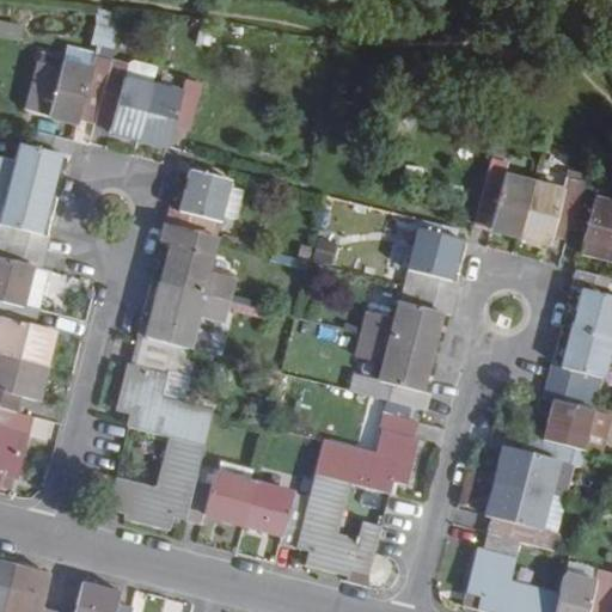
[(0,37),(23,40),(24,24),(0,23),(0,37)]
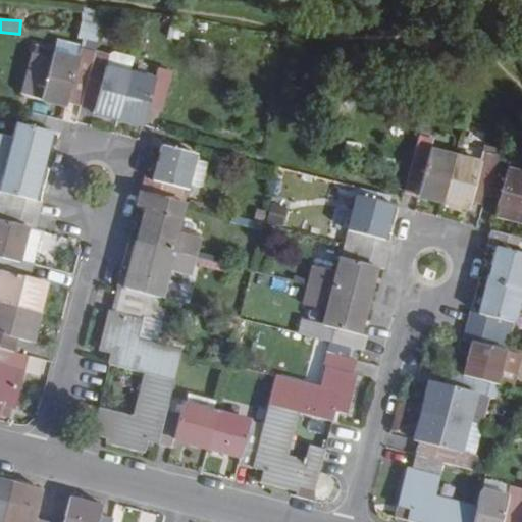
[(67,102),(72,81),(87,84),(95,53),(97,28),(83,24),(76,49),(82,50),(79,60),(53,53),(40,100),(66,106),(67,102)]
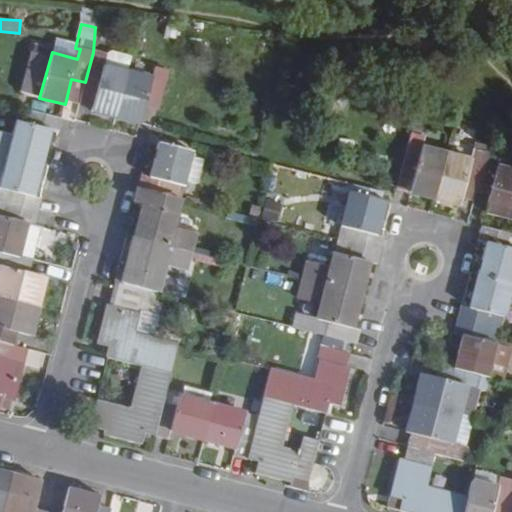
[(104,65),(106,56),(93,52),(85,82),(98,86),(93,107),(92,112),(116,117),(128,71),(104,65)]
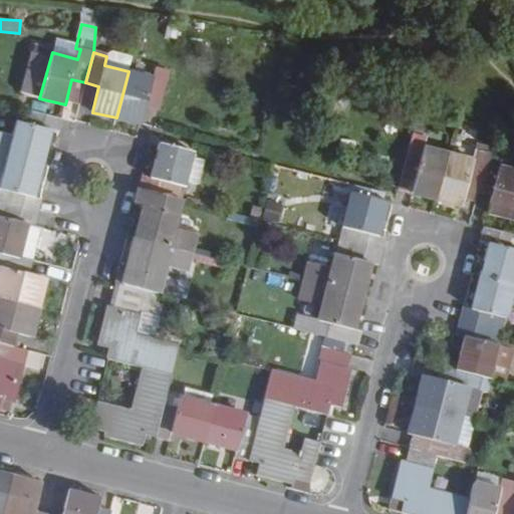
[(132,59),(107,53),(106,56),(104,65),(129,71),(132,59)]
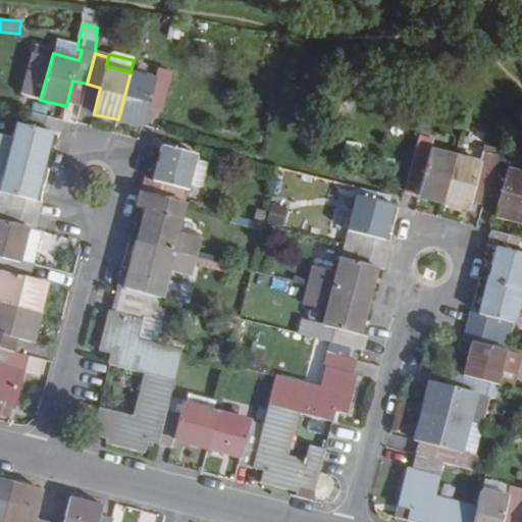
[(158,69),(156,80),(131,72),(118,119),(144,126),(148,109),(162,112),(172,72),(158,69)]
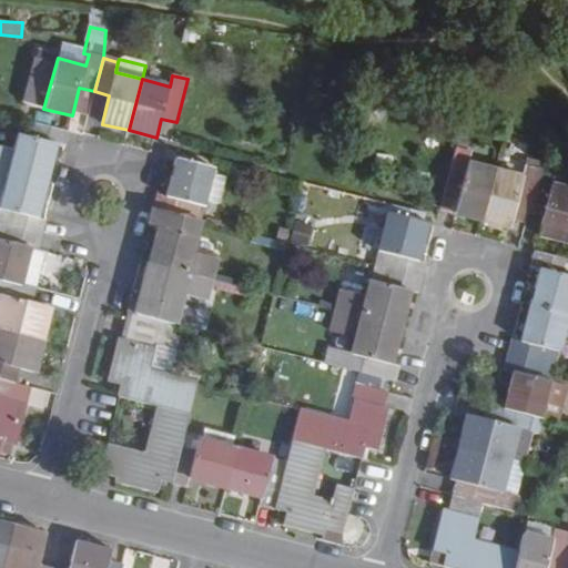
[(79,88),(73,111),(103,119),(109,95),(94,91),(79,88)]
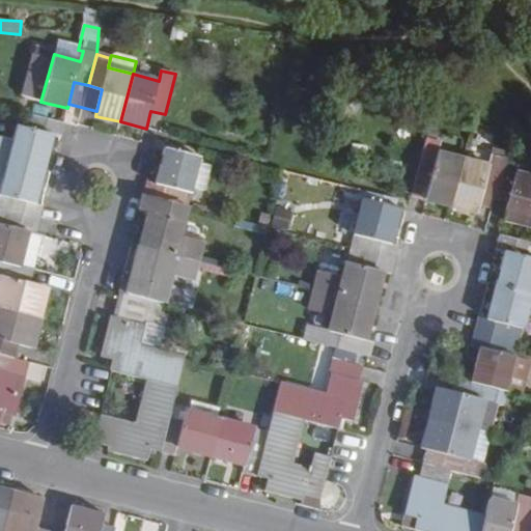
[(14,140),(0,137),(0,159),(43,170),(51,137),(60,138),(64,124),(30,116),(27,130),(17,128),(14,140)]
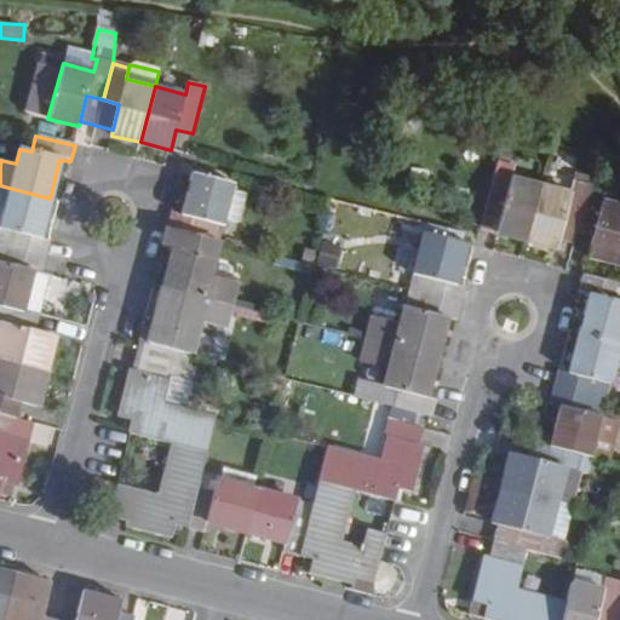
[(495,234),(524,241),(539,187),(509,179),(512,165),(497,161),(487,204),(484,211),(500,214),(495,234)]
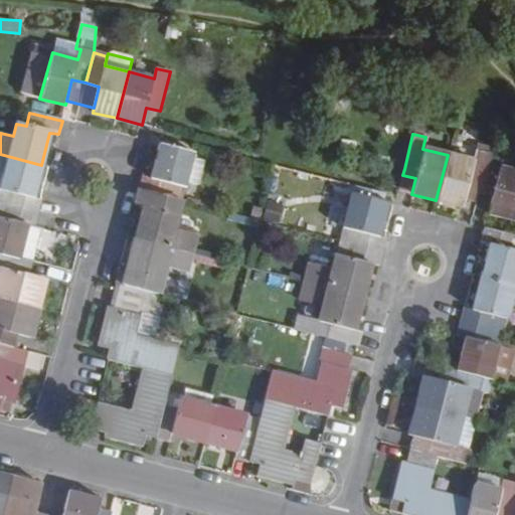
[(142,175),(139,189),(171,198),(180,200),(192,153),(159,144),(149,177),(142,175)]
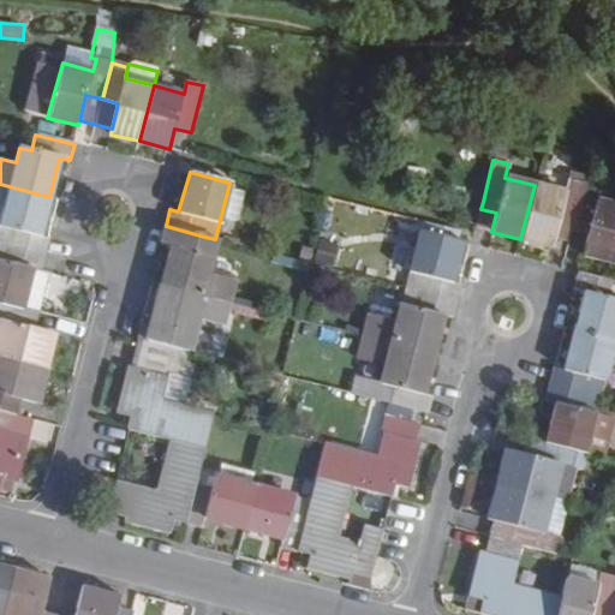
[(567,179),(563,193),(535,185),(520,239),(550,248),(551,238),(554,227),(571,232),(583,184),(567,179)]
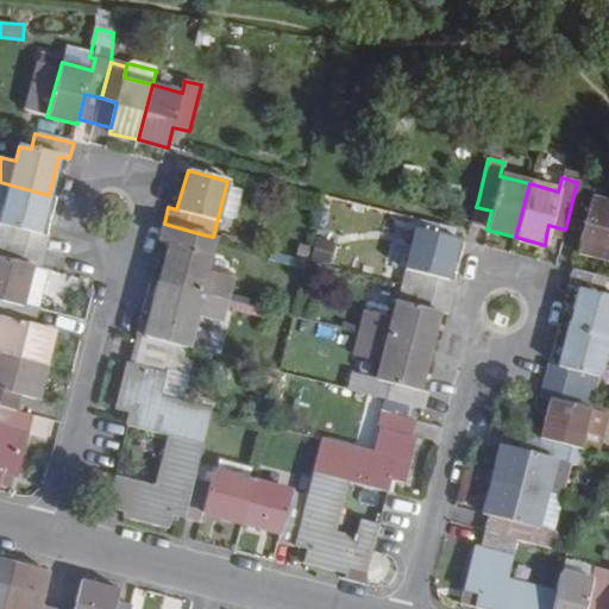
[(50,237),(39,234),(49,195),(0,182),(0,206),(4,207),(0,220),(0,224),(11,227),(7,244),(45,253),(50,237)]
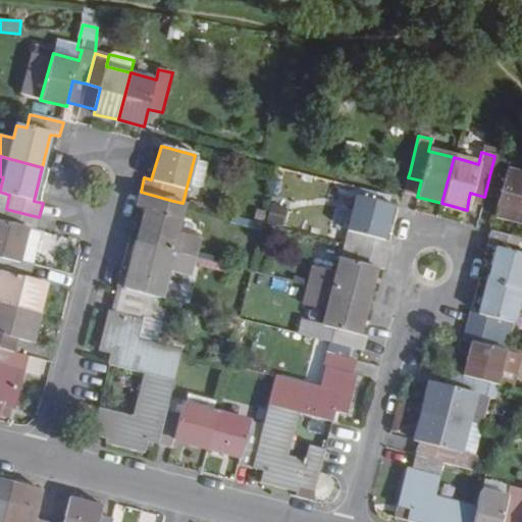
[(521,174),(507,170),(509,160),(494,156),(484,197),(500,201),(497,210),(494,217),(519,223),(521,209),(521,174)]
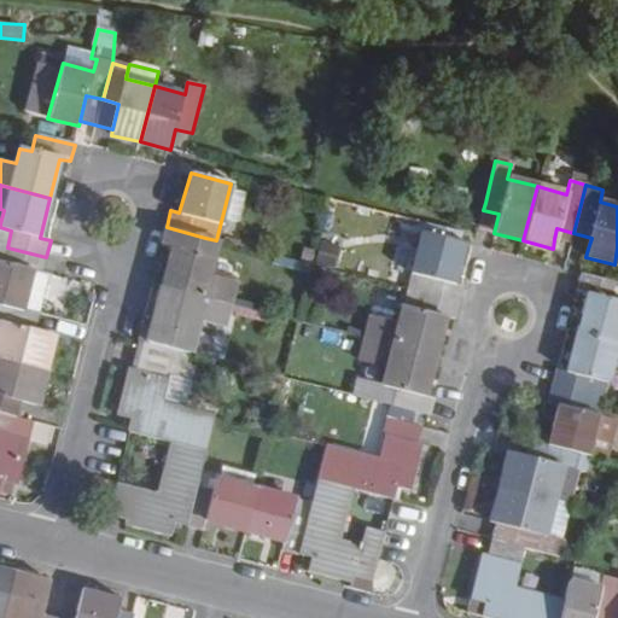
[(483,210),(478,228),(494,233),(499,214),(483,210)]
